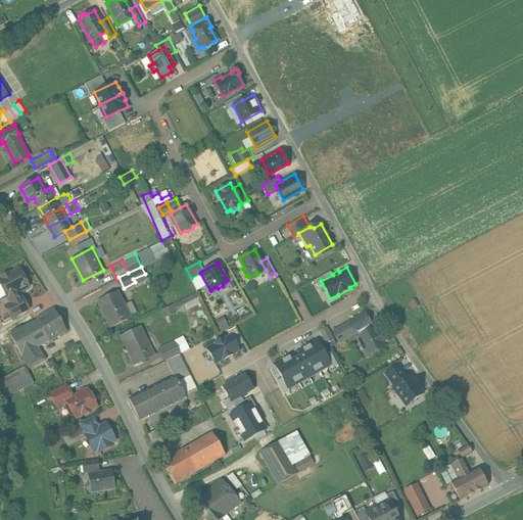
[(19,269),(9,274),(8,272),(2,275),(3,277),(0,279),(0,280),(7,294),(8,294),(12,301),(19,297),(16,290),(28,284),(19,269)]
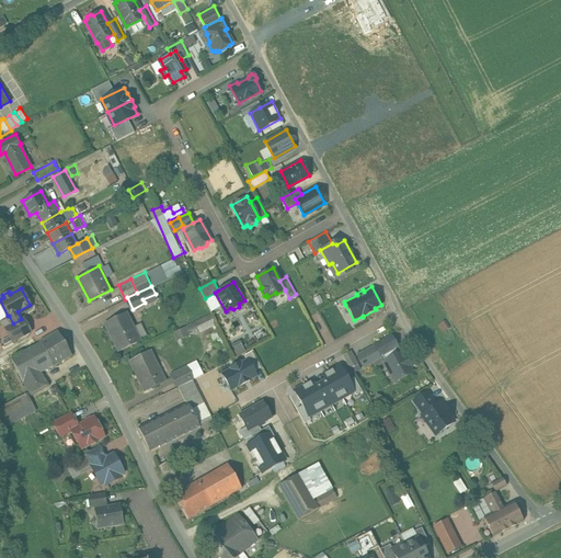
[(357,295),(356,294),(355,289),(338,299),(341,307),(345,305),(344,302),(357,295)]
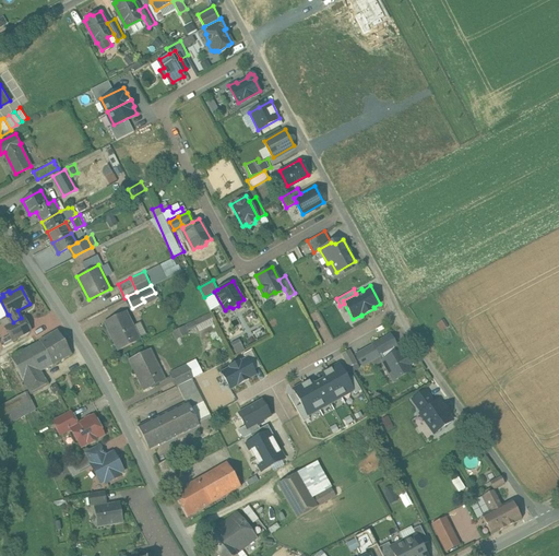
[(126,310),(105,320),(119,349),(139,339),(138,336),(145,332),(140,320),(132,324),(126,310)]
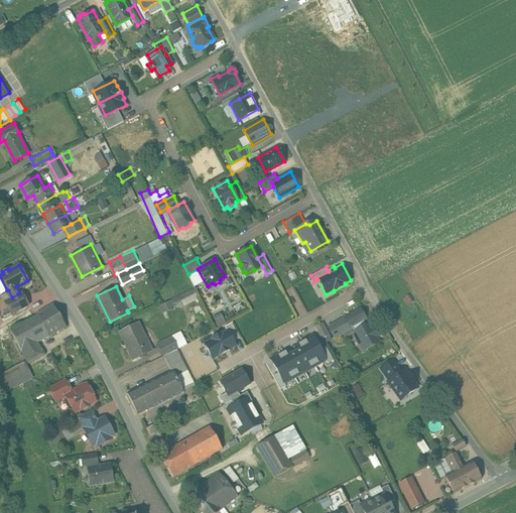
[(195,287),(179,294),(182,298),(197,291),(195,287)]
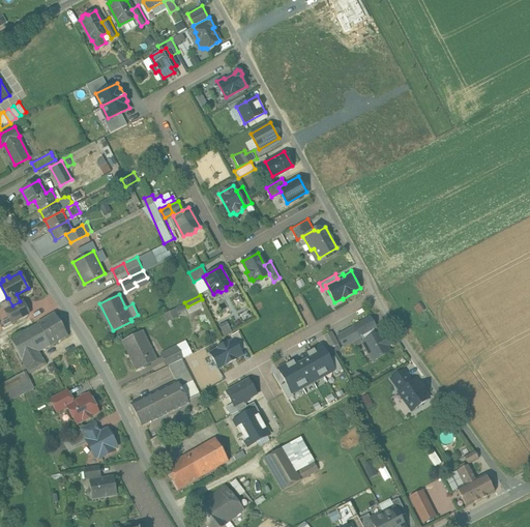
[(12,305),(6,309),(11,320),(28,311),(23,300),(12,305)]
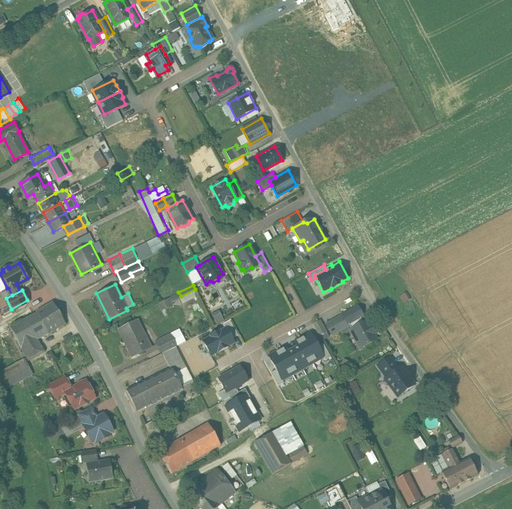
[(53,300),(36,310),(48,332),(66,322),(53,300)]
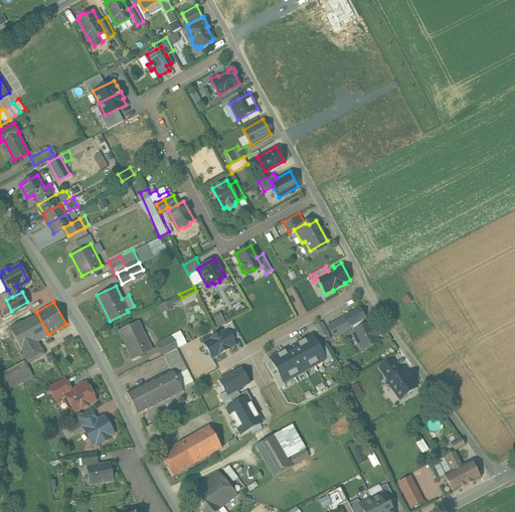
[(360,307),(343,316),(349,327),(366,318),(360,307)]
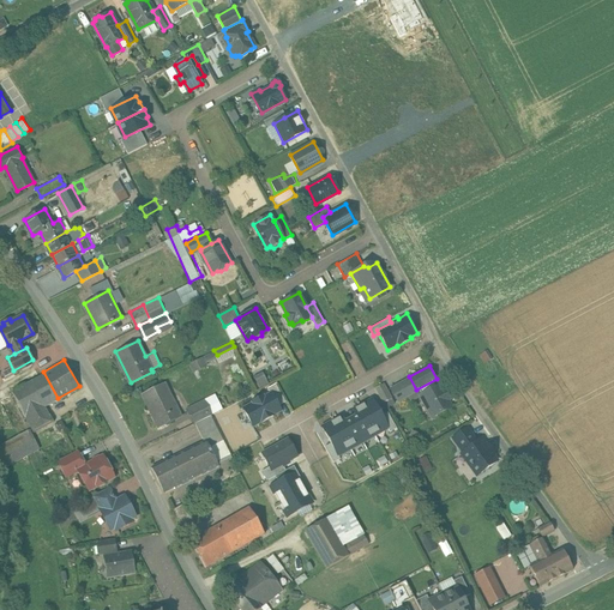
[(256,373),(259,385),(270,381),(265,369),(256,373)]
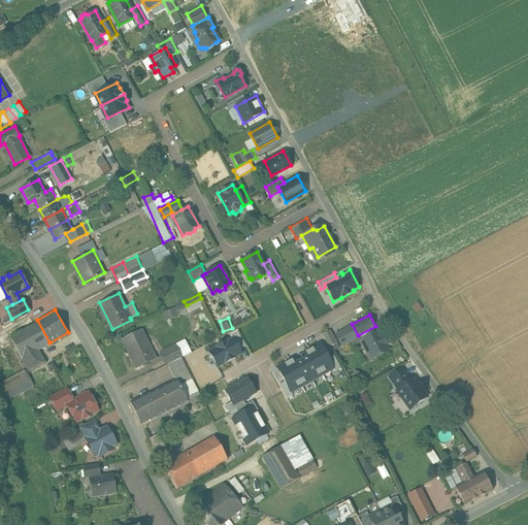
[(21,329),(10,335),(27,367),(36,384),(58,371),(51,358),(44,361),(38,349),(50,342),(37,320),(21,329)]
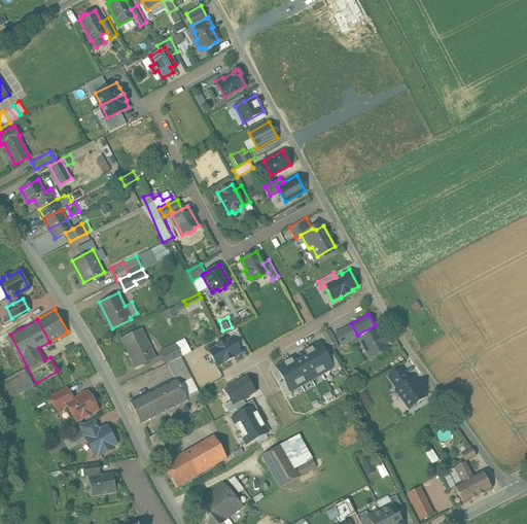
[(18,322),(6,328),(10,335),(21,328),(18,322)]
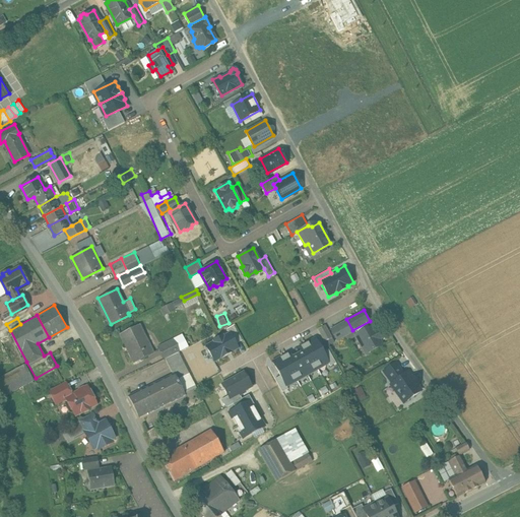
[(352,331),(345,319),(330,328),(337,339),(352,331)]
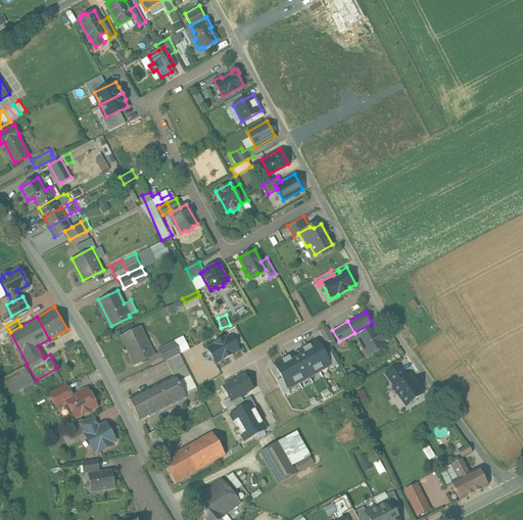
[(330,325),(322,328),(327,343),(335,340),(330,325)]
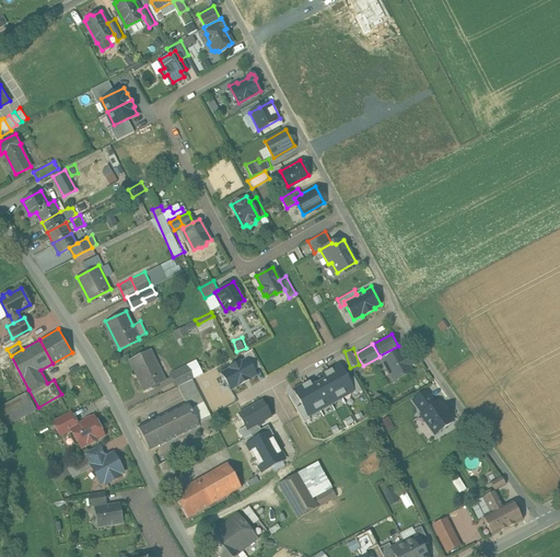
[(150,349),(130,359),(144,389),(164,379),(150,349)]
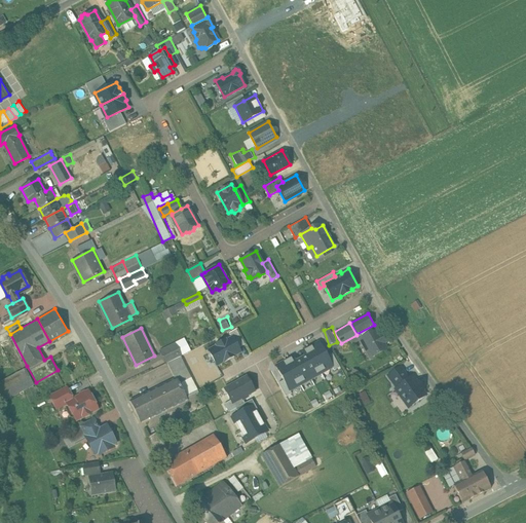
[(239,345),(247,342),(238,328),(231,331),(239,345)]
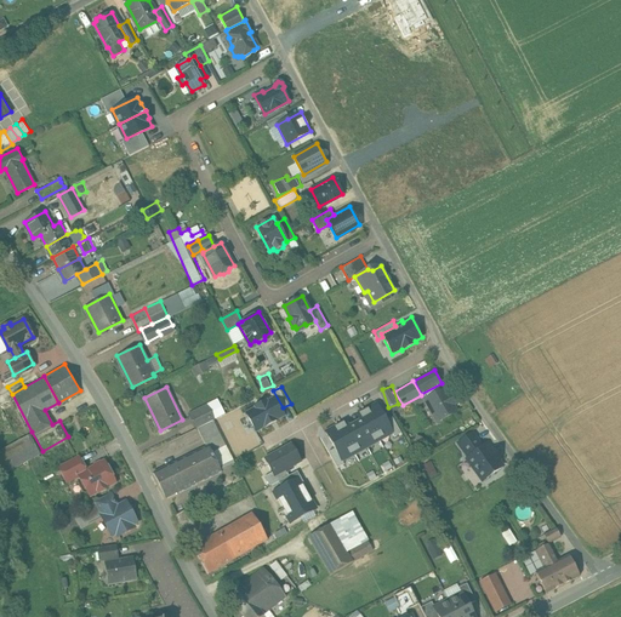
[(439,387),(422,396),(438,423),(456,413),(453,406),(455,405),(454,403),(453,404),(450,399),(451,399),(450,396),(448,398),(444,390),(443,392),(439,387)]
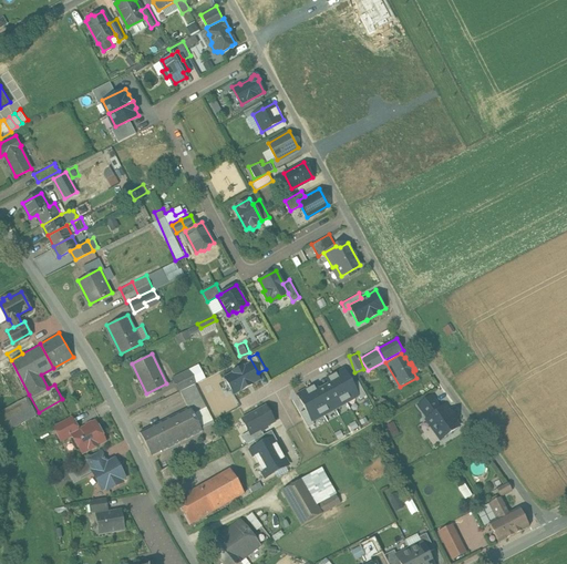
[(251,382),(259,378),(250,362),(225,376),(234,392),(241,388),(241,389),(253,382),(251,382)]
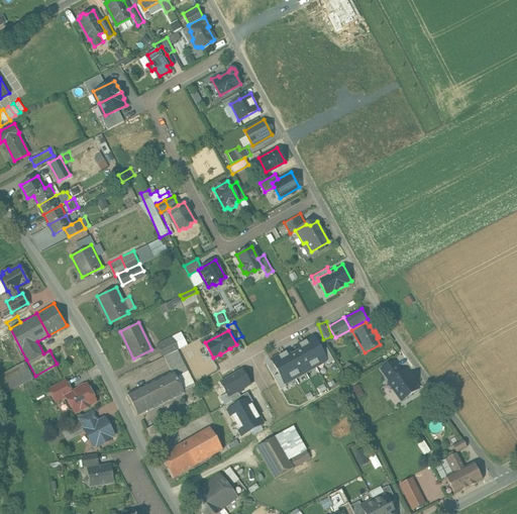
[(183,334),(173,339),(177,348),(187,343),(183,334)]
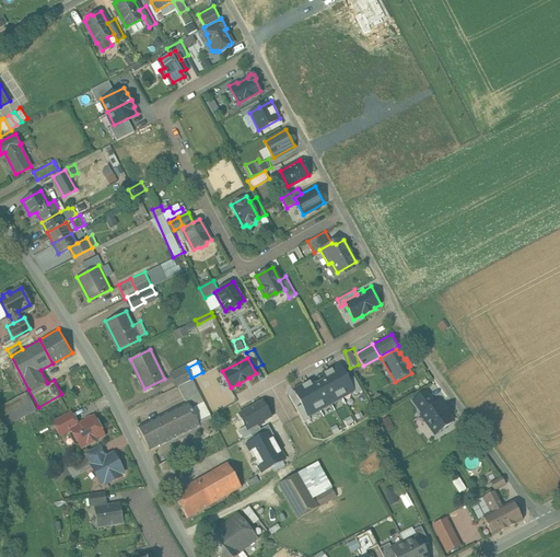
[(319,381),(331,403),(354,390),(339,363),(321,373),(324,379),(319,381)]
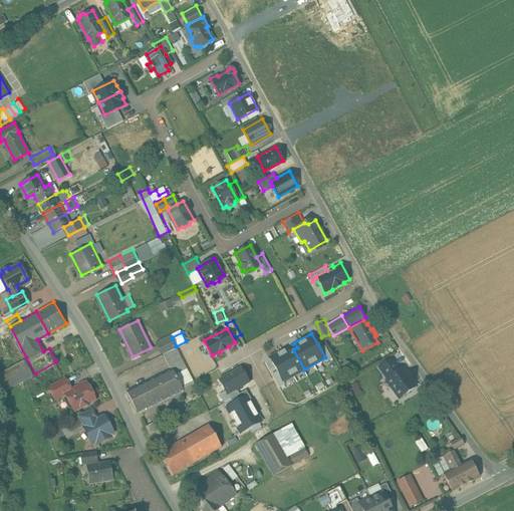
[(171,335),(158,341),(163,352),(176,346),(172,337),(171,335)]
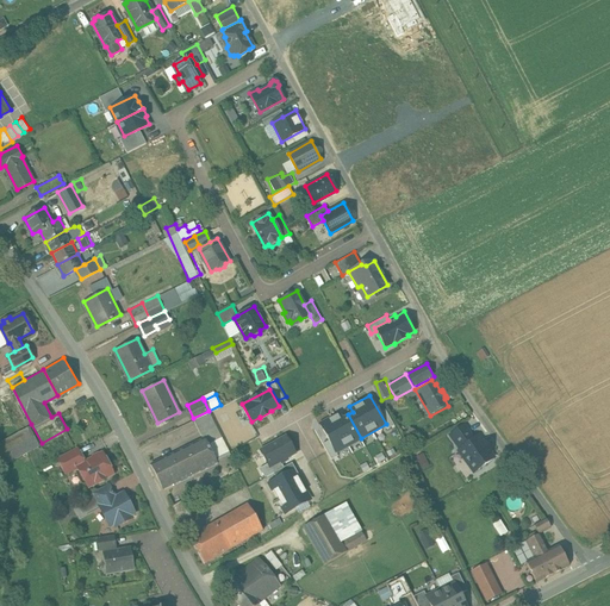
[(67,411),(74,424),(79,422),(72,408),(67,411)]
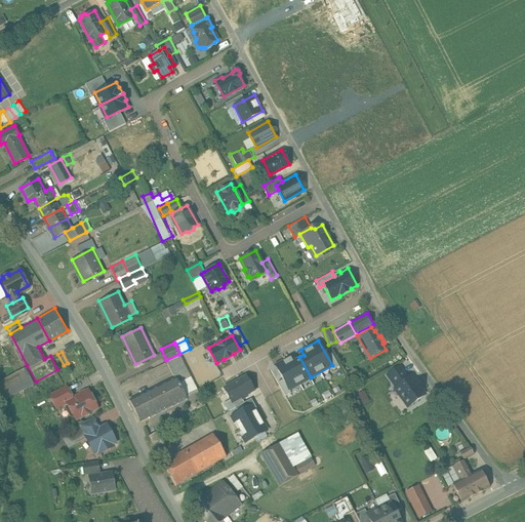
[(57,354),(56,353),(50,356),(57,369),(64,366),(64,365),(57,354)]
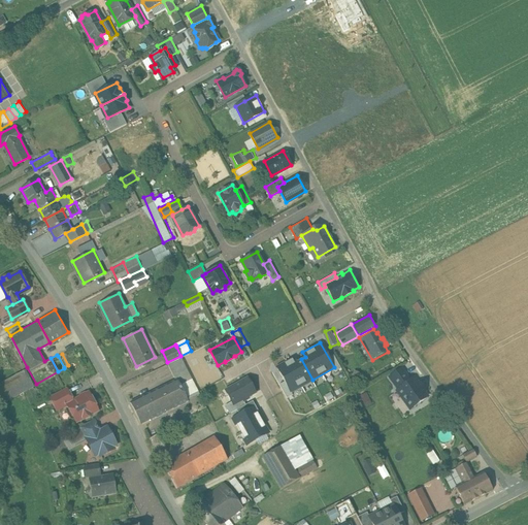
[(180,356),(167,362),(175,379),(177,378),(189,371),(180,356)]
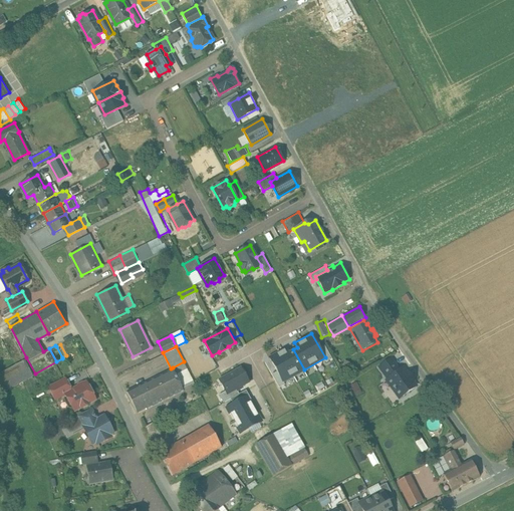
[(283,380),(304,369),(293,349),(289,351),(287,346),(270,356),(283,380)]
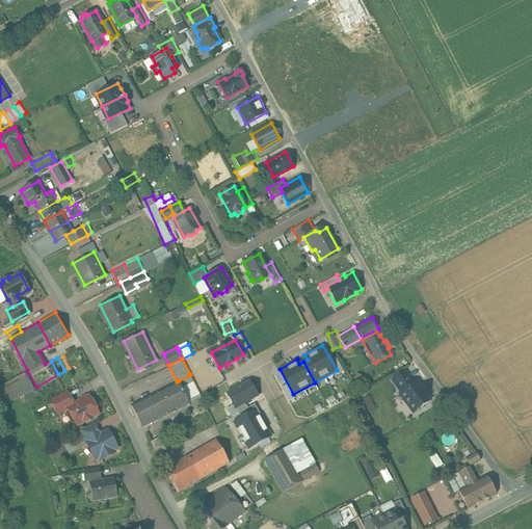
[(391,379),(400,391),(414,380),(404,369),(391,379)]
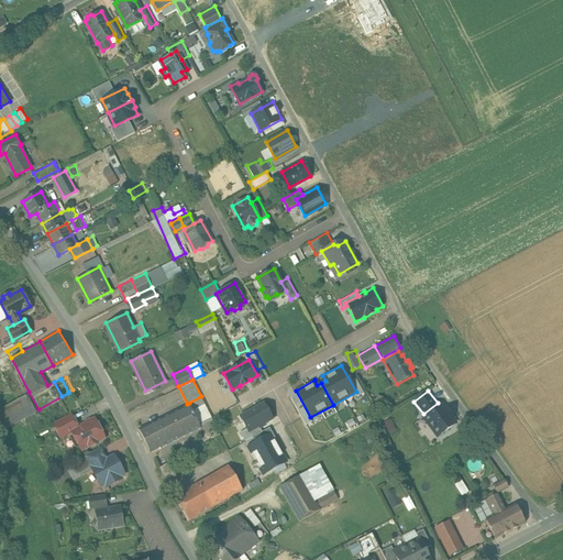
[(0,429),(39,409),(29,392),(0,406),(0,429)]
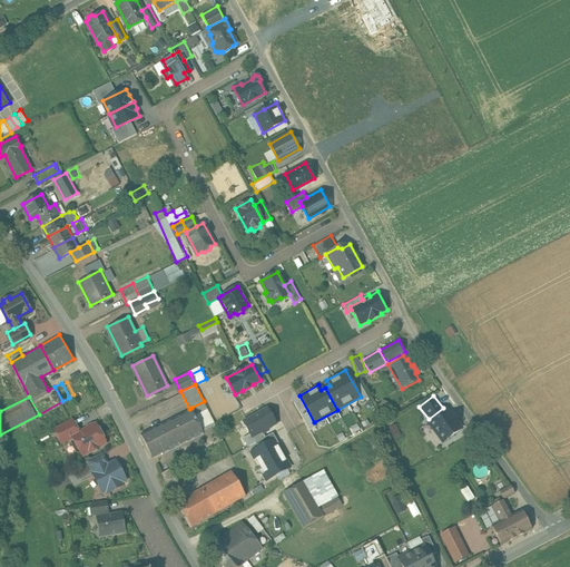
[(204,401),(192,408),(198,422),(212,417),(204,401)]
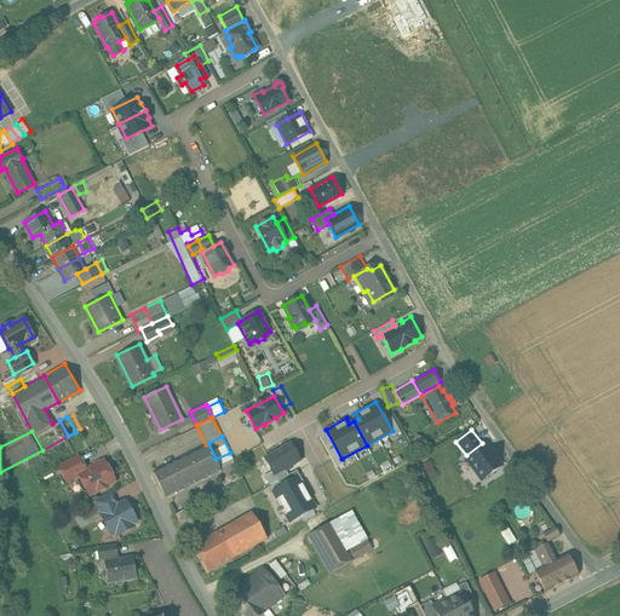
[(264,456),(274,475),(302,460),(291,441),(264,456)]
